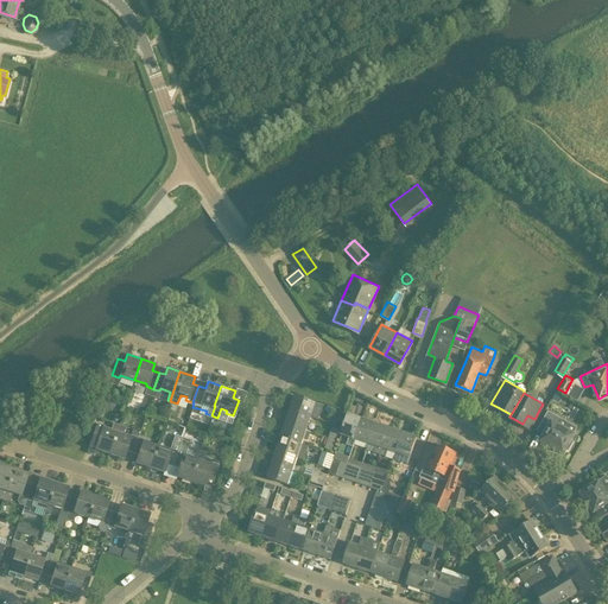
[(315,400),(295,394),(292,399),(291,398),(289,405),(290,406),(290,407),(310,414),(315,400)]
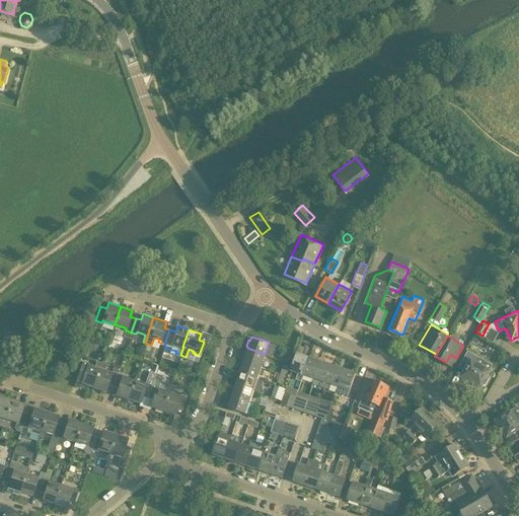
[(265,354),(247,348),(243,360),(262,366),(262,365),(265,354)]
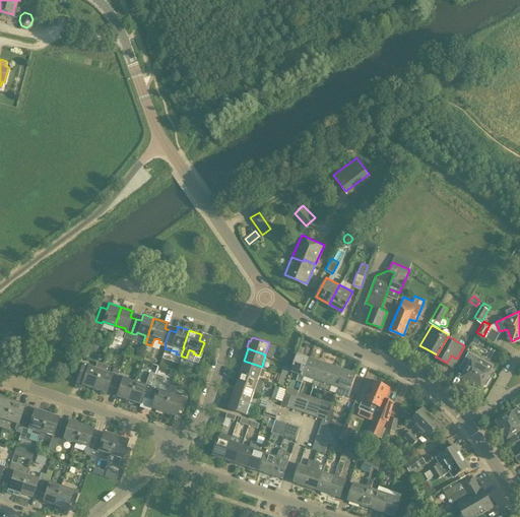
[(290,360),(294,350),(288,348),(285,358),(290,360)]
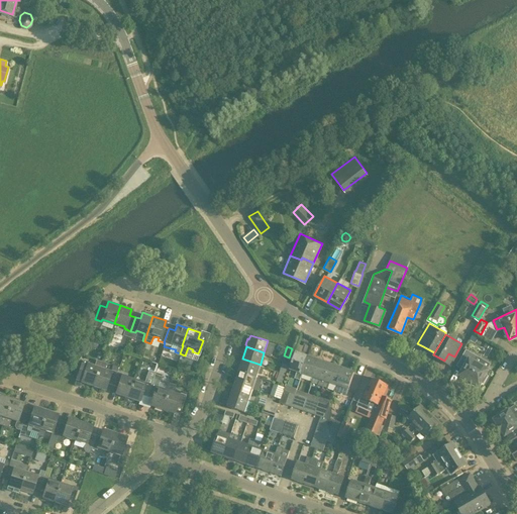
[(459,374),(466,377),(479,385),(482,380),(484,381),(488,374),(486,373),(488,368),(475,360),(478,354),(466,347),(457,362),(464,365),(459,374)]
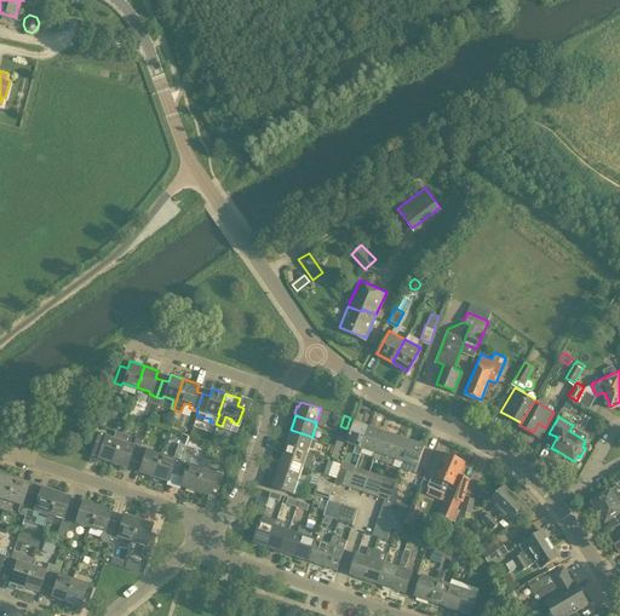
[(369,425),(355,420),(348,442),(355,444),(352,452),(360,453),(361,445),(369,425)]
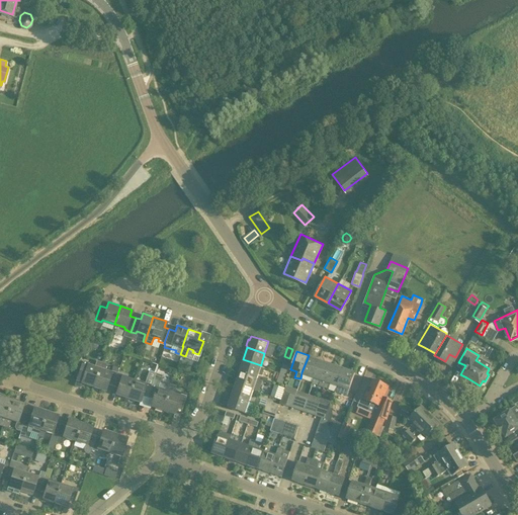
[(309,355),(301,372),(314,376),(320,358),(309,355)]
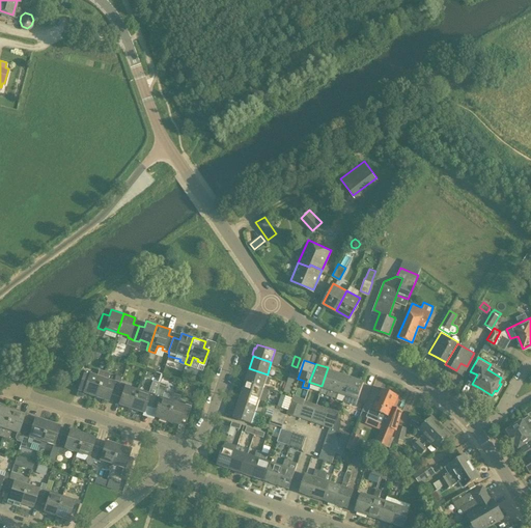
[(332,395),(340,371),(328,367),(322,386),(329,389),(327,393),(332,395)]
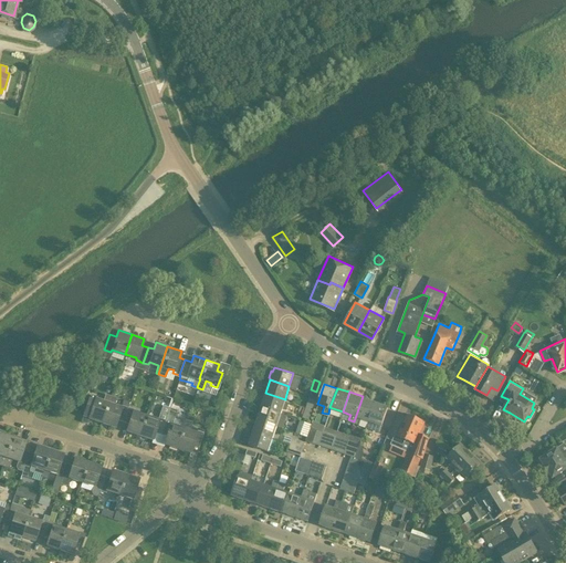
[(90,393),(85,407),(83,415),(102,421),(111,394),(105,393),(103,399),(95,397),(96,395),(90,393)]
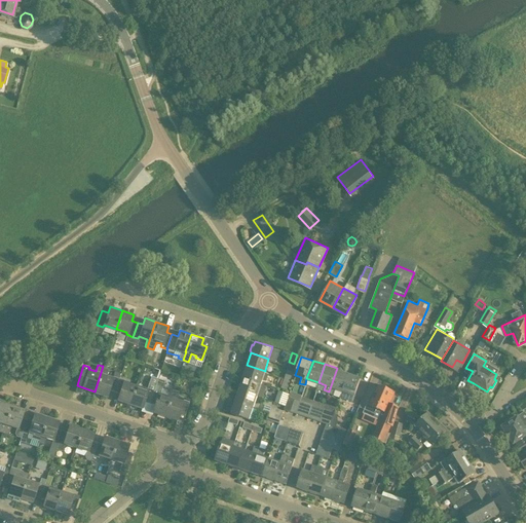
[(265,371),(247,365),(242,376),(261,382),(262,377),(266,378),(268,372),(265,370),(265,371)]
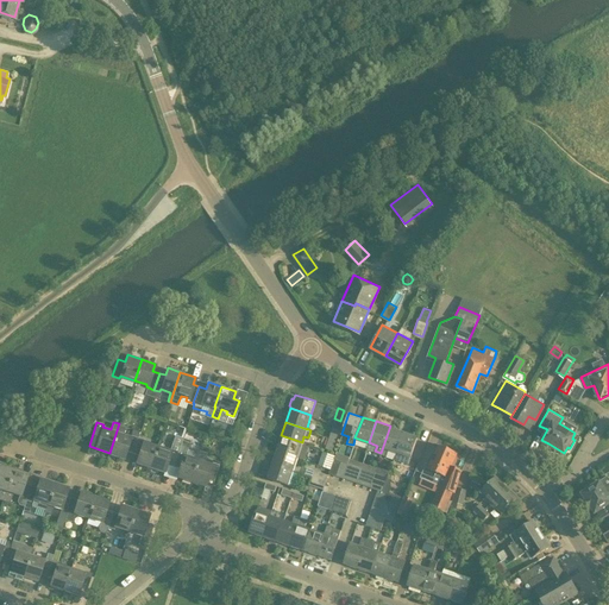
[(328,436),(336,439),(338,428),(340,424),(333,422),(328,436)]
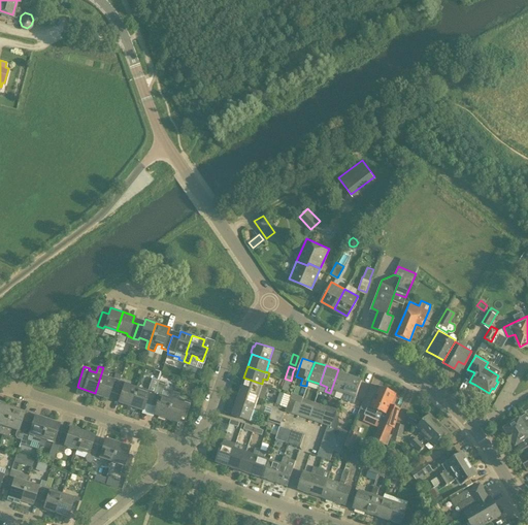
[(109,369),(103,367),(95,393),(107,397),(109,390),(114,392),(120,379),(113,376),(112,379),(107,376),(109,369)]
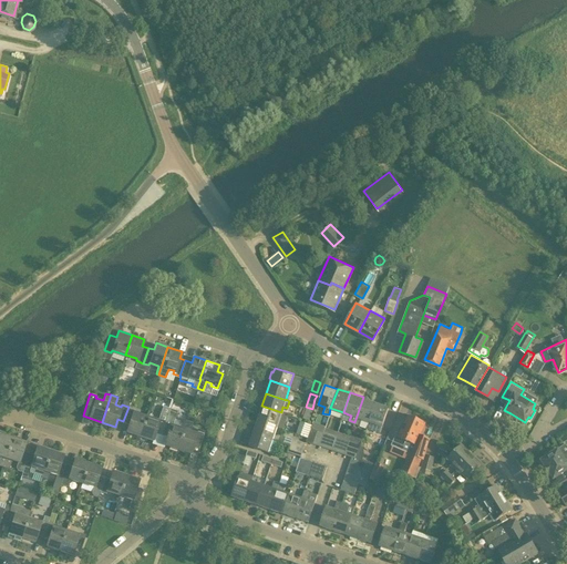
[(369,421),(375,401),(363,397),(354,422),(360,423),(361,419),(369,421)]
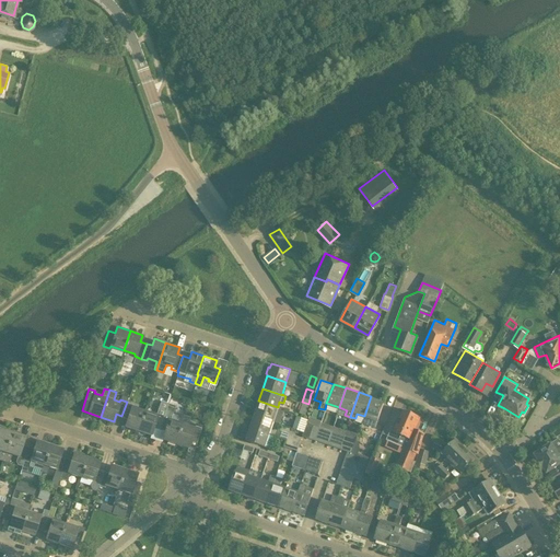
[(376,420),(383,401),(371,396),(364,416),(362,421),(375,426),(376,420)]
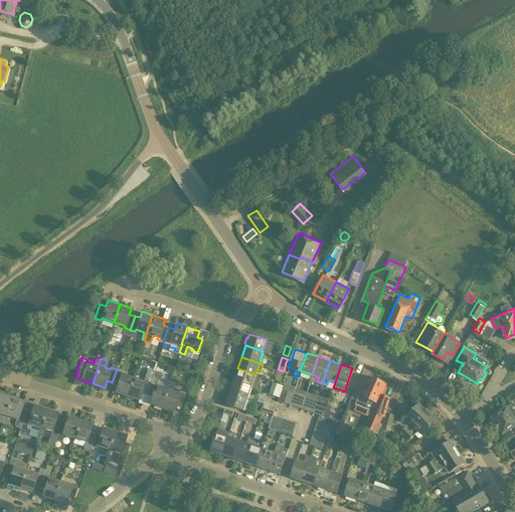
[(148,367),(143,380),(133,377),(127,394),(139,398),(141,392),(146,394),(155,369),(148,367)]
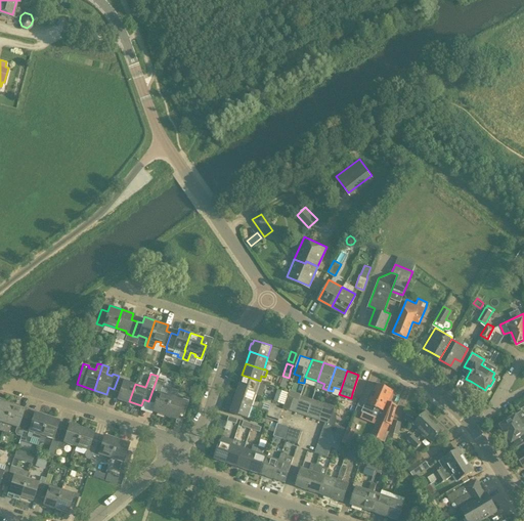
[(265,383),(260,381),(242,375),(237,386),(256,392),(262,394),(265,383)]
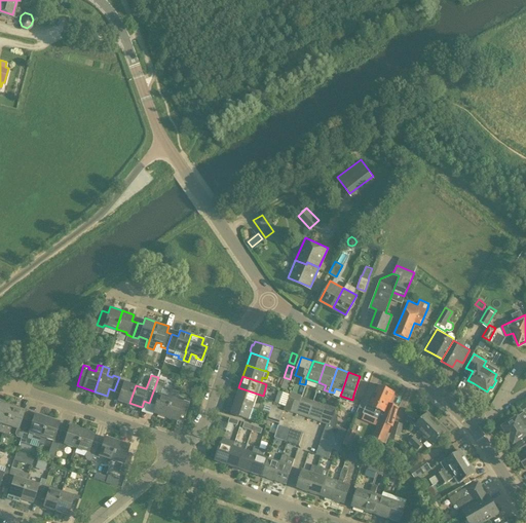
[(117,399),(129,403),(136,385),(124,381),(125,379),(119,377),(114,390),(120,393),(117,399)]
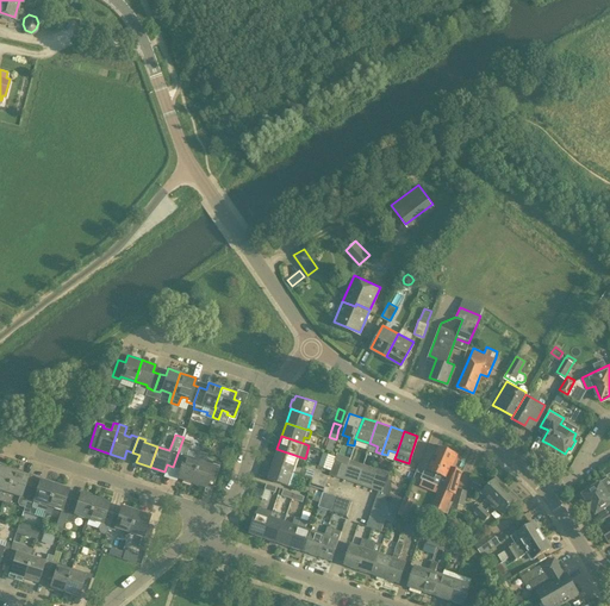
[(195,448),(192,457),(186,456),(190,442),(184,439),(184,437),(173,467),(180,468),(176,476),(191,481),(201,450),(195,448)]
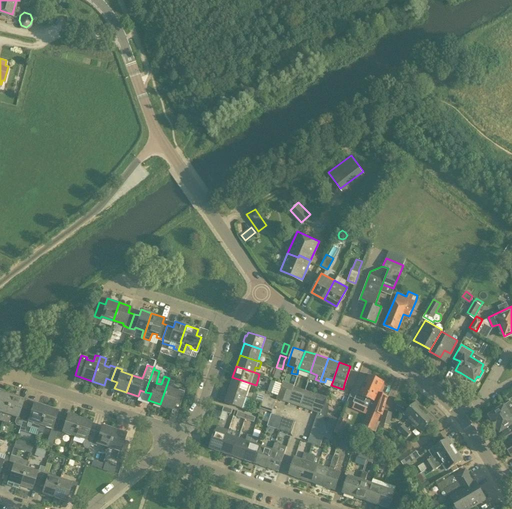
[(279,377),(282,369),(276,367),(273,376),(279,377)]
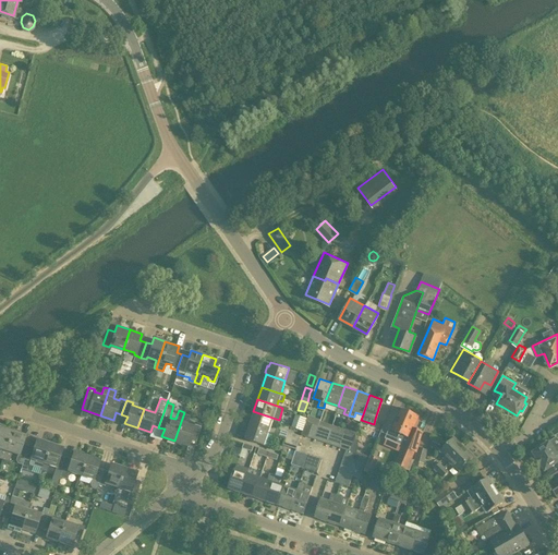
[(384,443),(401,449),(397,460),(395,463),(407,469),(409,465),(415,450),(416,450),(422,430),(413,425),(419,414),(401,408),(396,420),(395,419),(390,427),(389,426),(385,436),(387,436),(384,443)]
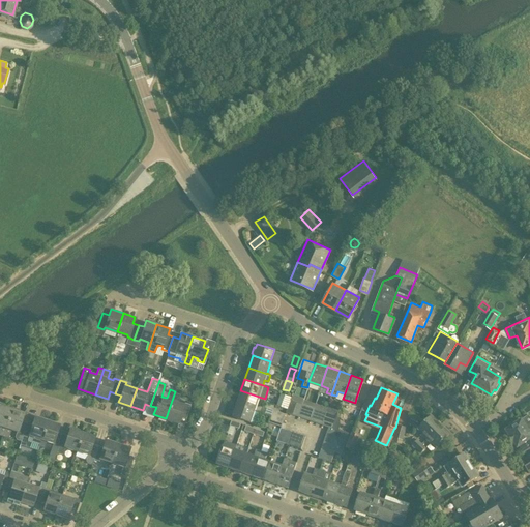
[(237,403),(255,409),(259,397),(240,390),(237,403)]
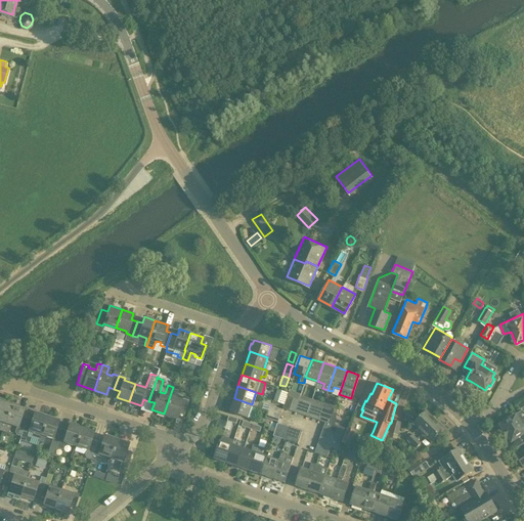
[(178,389),(173,387),(164,414),(176,418),(178,411),(184,414),(188,399),(181,397),(181,399),(175,397),(178,389)]
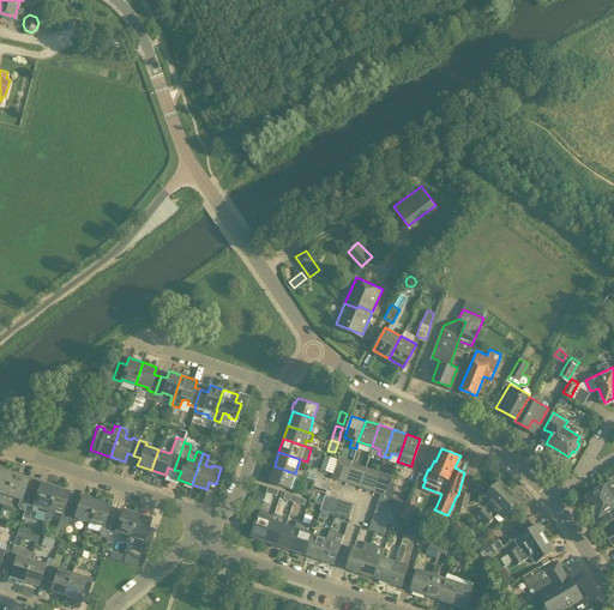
[(338,478),(344,464),(337,461),(337,458),(330,456),(325,469),(332,471),(331,476),(338,478)]
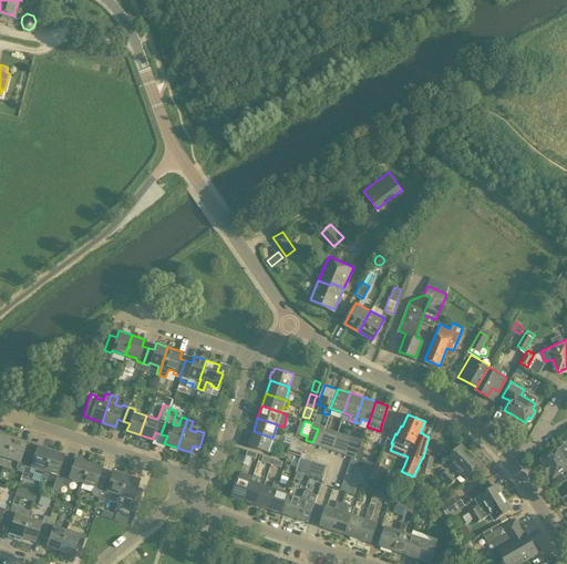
[(319,444),(323,431),(318,429),(312,442),(319,444)]
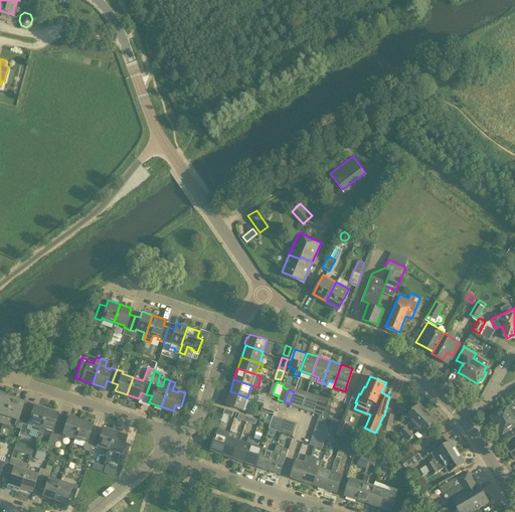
[(226,402),(243,409),(247,397),(230,391),(226,402)]
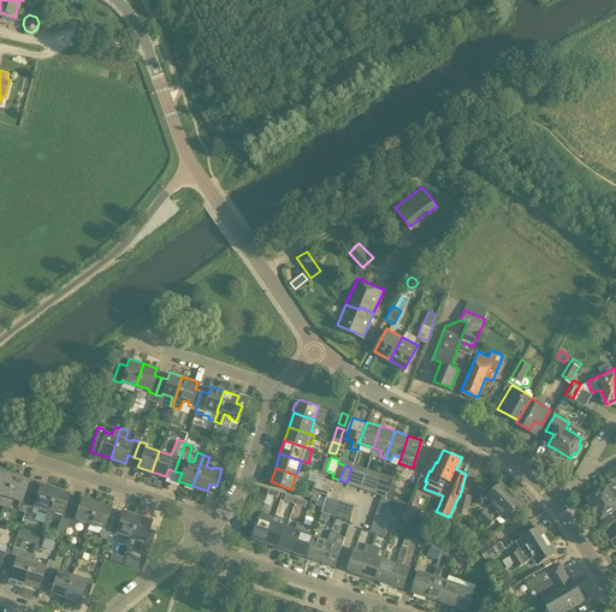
[(351,468),(347,482),(354,485),(359,470),(351,468)]
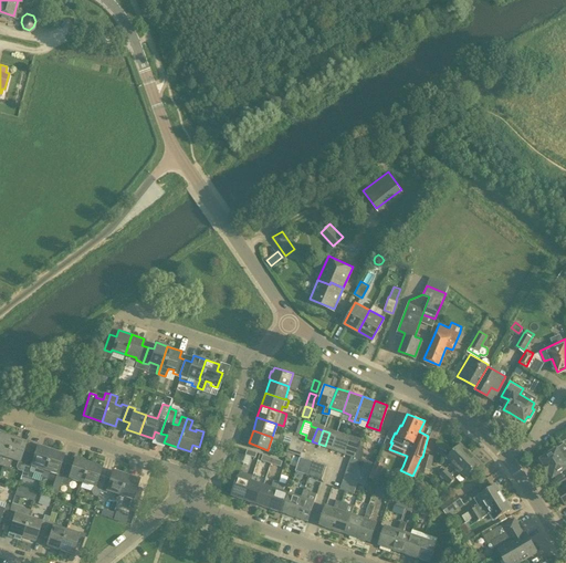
[(0,454),(0,464),(3,465),(12,436),(0,431),(0,454)]
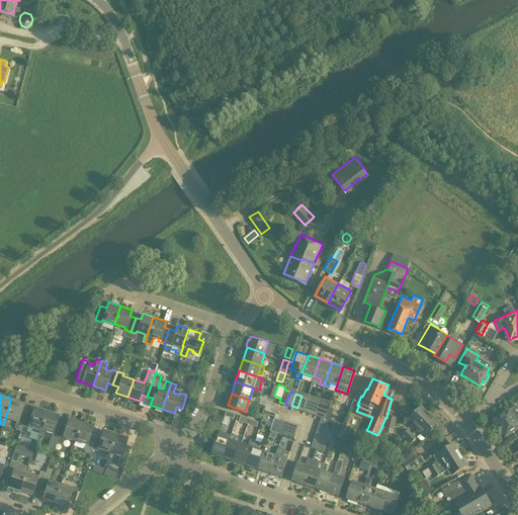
[(304,410),(308,398),(301,396),(297,408),(304,410)]
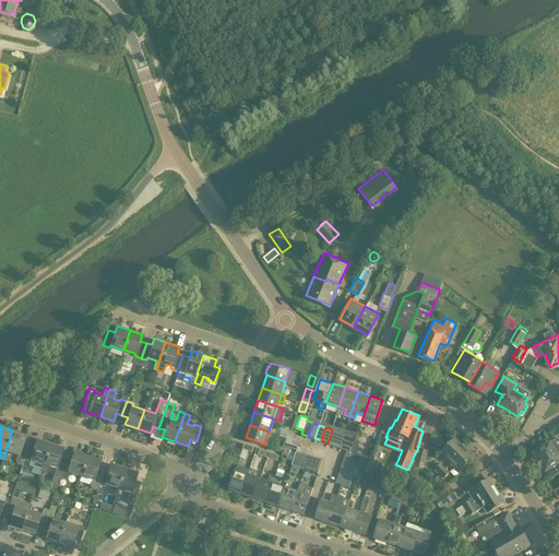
[(332,429),(328,442),(334,445),(339,432),(332,429)]
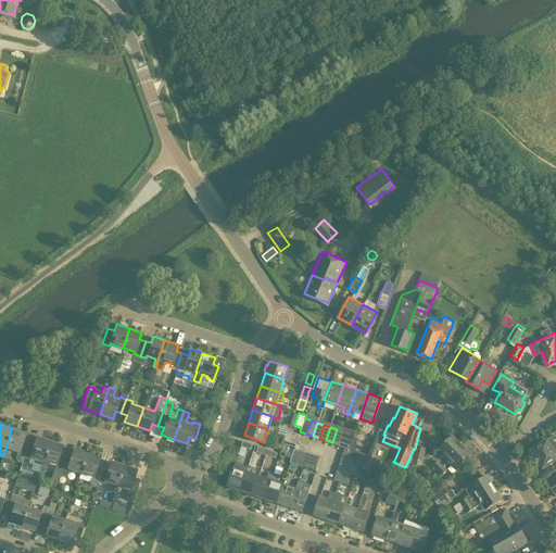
[(17,460),(22,461),(24,456),(28,441),(23,440),(25,432),(12,428),(3,456),(9,459),(12,450),(17,451),(15,456),(17,460)]
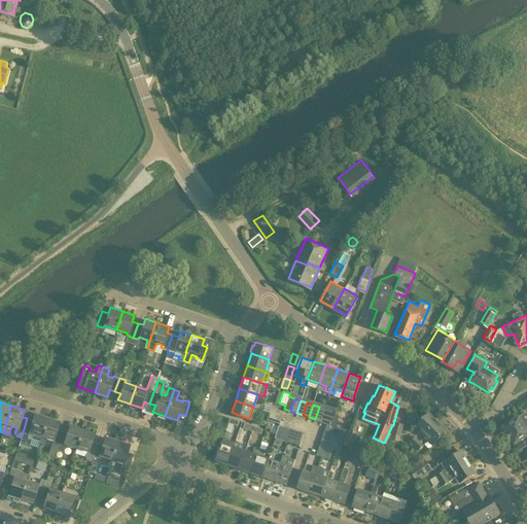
[(272,406),(270,412),(282,416),(284,410),(272,406)]
